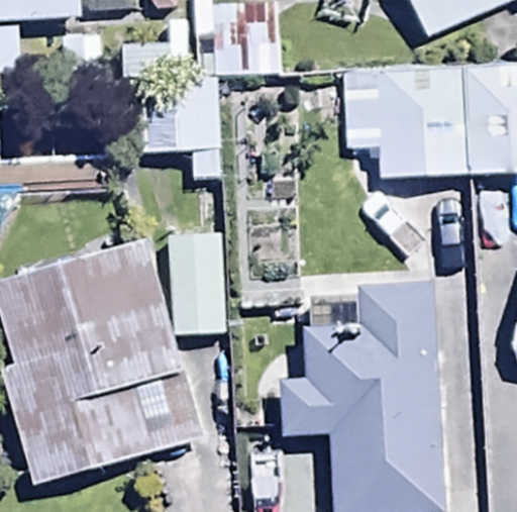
[(0,0),(0,20),(22,19),(81,17),(80,0),(0,0)]
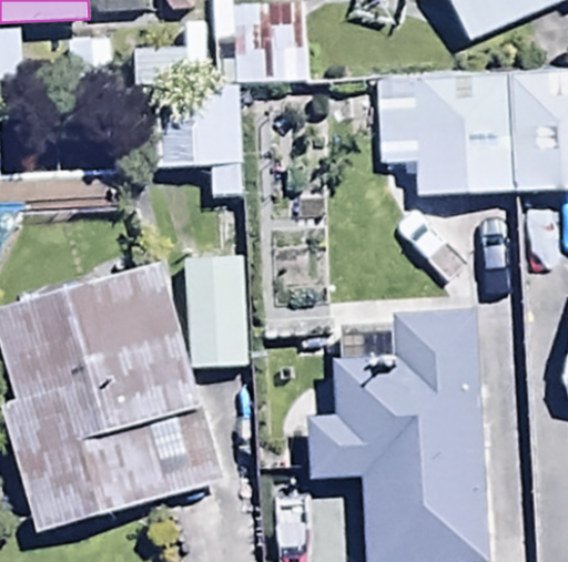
[(454,0),(470,39),(565,0),(454,0)]
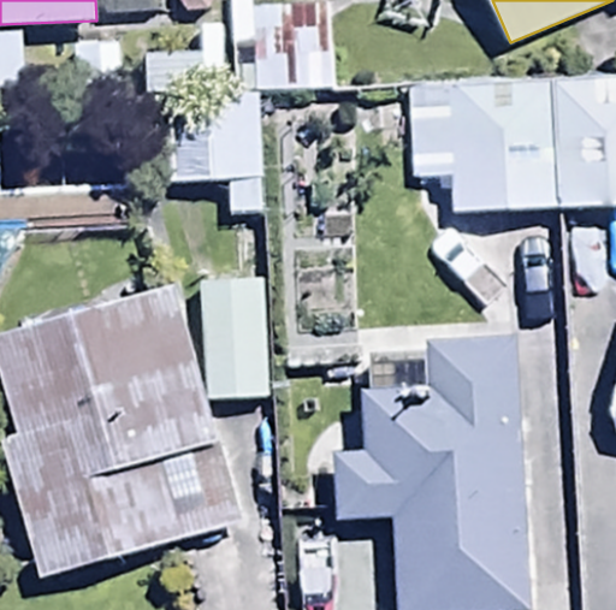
[(27,23),(0,24),(0,93),(29,92),(27,23)]
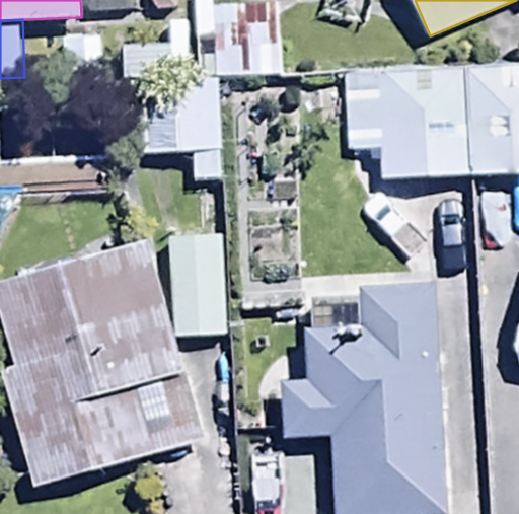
[(169,45),(122,45),(122,79),(186,79),(187,22),(169,22),(169,45)]
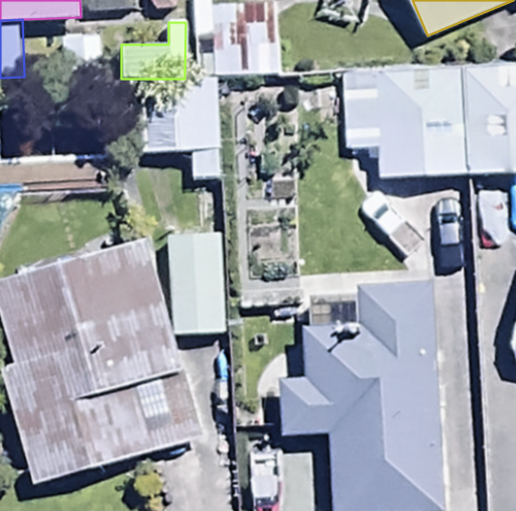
[(515,62),(467,66),(469,178),(515,175),(515,62)]
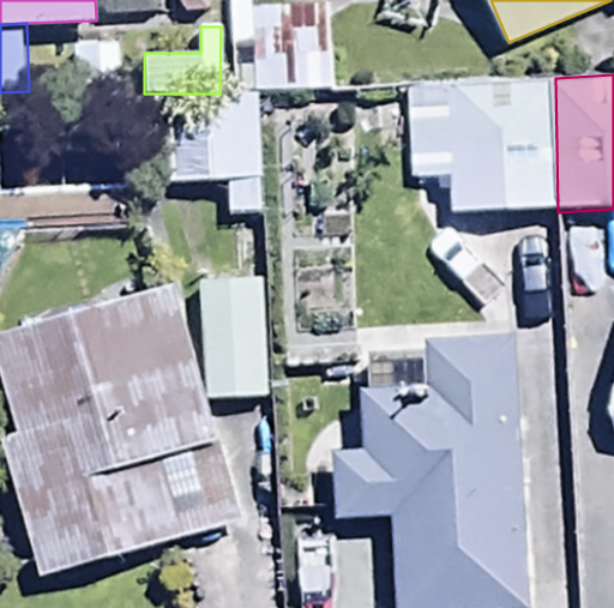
[(558,212),(555,78),(407,86),(411,184),(440,182),(440,191),(450,191),(451,217),(558,212)]
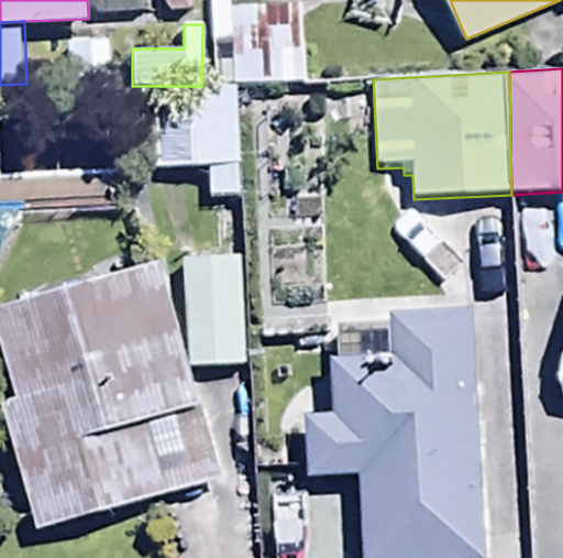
[(151,93),(154,167),(209,165),(210,195),(244,194),(240,89),(151,93)]
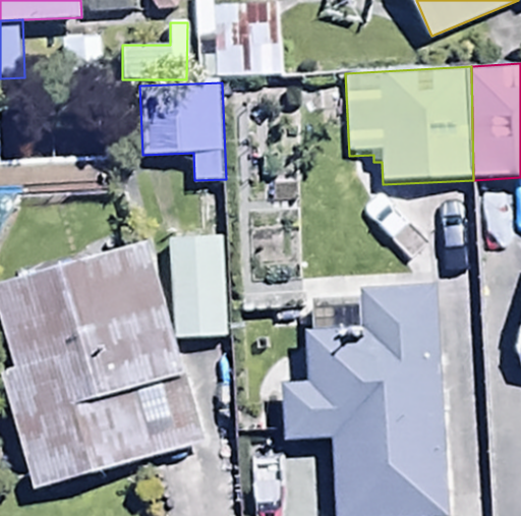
[(173,237),(179,338),(229,335),(223,234),(173,237)]
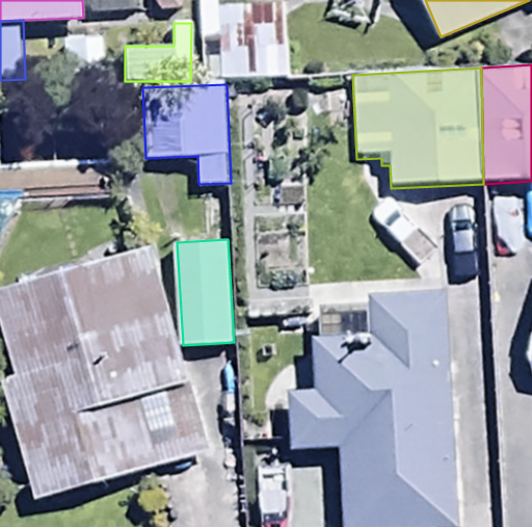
[(0,380),(41,505),(215,446),(183,345),(148,240),(0,289),(0,316),(18,371),(0,377),(0,380)]
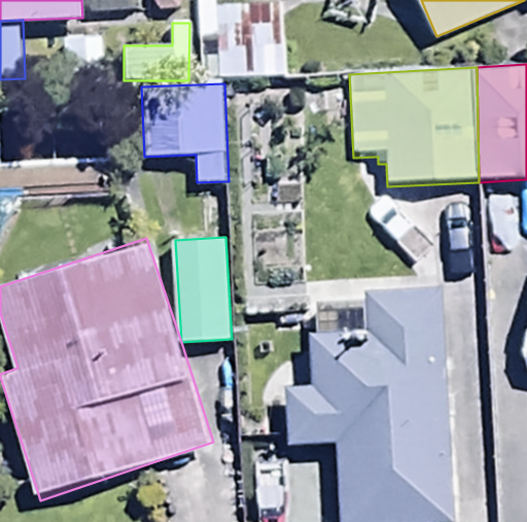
[(453,521),(440,287),(369,291),(371,327),(307,331),(310,385),(284,386),(284,405),(247,407),(249,437),(288,435),(289,450),(335,447),(339,521),(453,521)]
